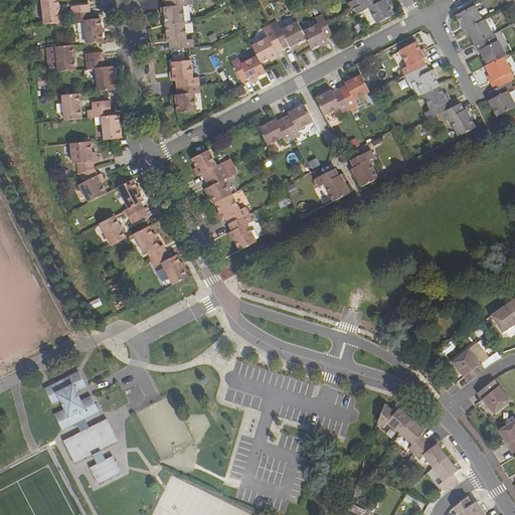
[(48,0),(42,1),(45,25),(61,23),(58,0),(48,0)]
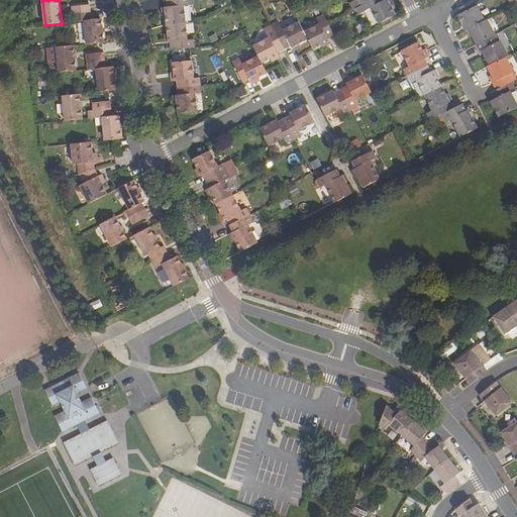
[(165,8),(167,26),(186,24),(184,7),(190,6),(189,0),(170,0),(166,1),(167,8),(165,8)]
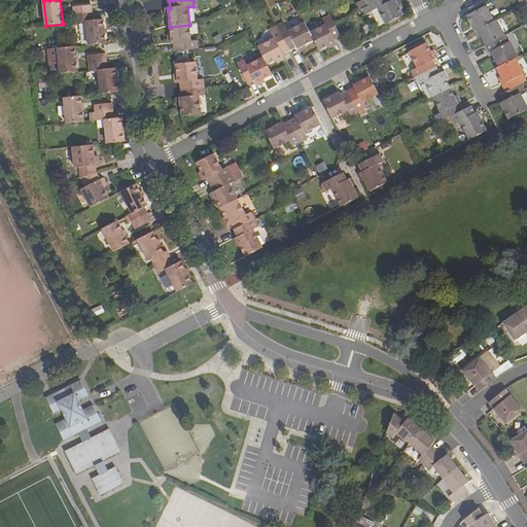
[(358,10),(369,5),(379,0),(361,0),(355,4),(358,10)]
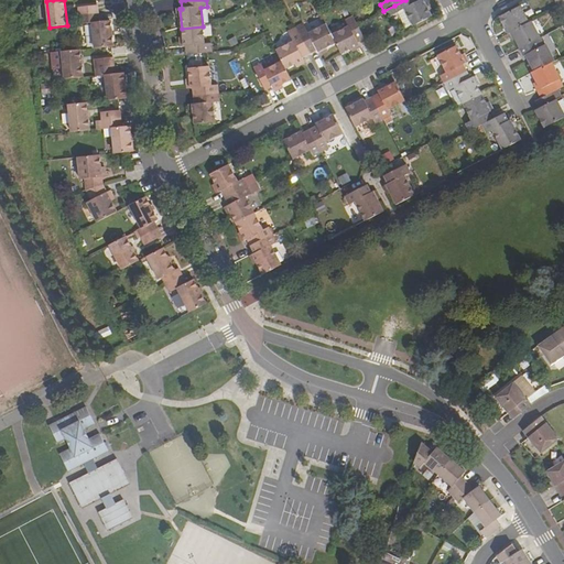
[(404,10),(413,26),(431,18),(422,0),(421,0),(420,1),(419,0),(405,0),(394,6),(398,13),(404,10)]
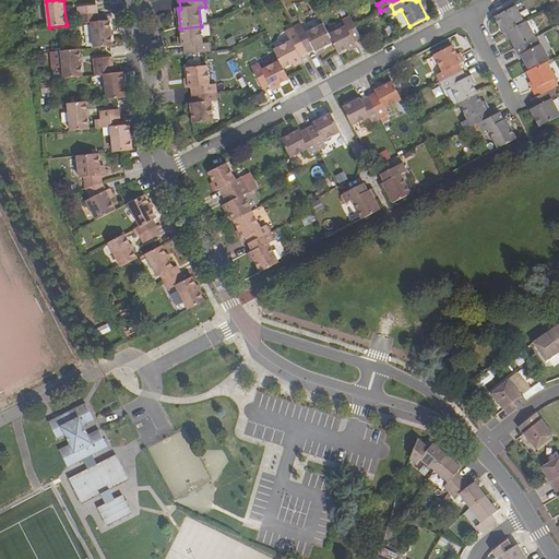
[(79,9),(79,16),(97,15),(96,7),(79,9)]
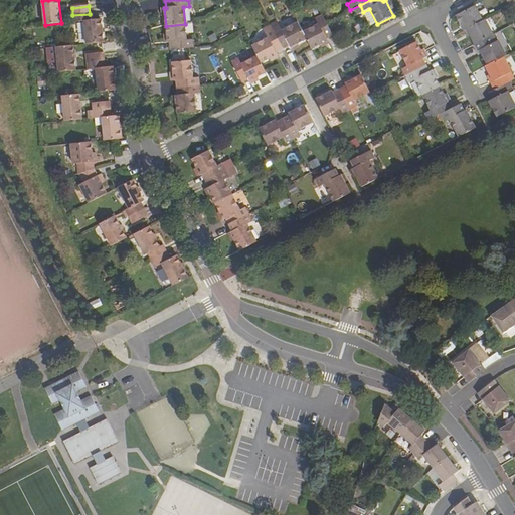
[(456,17),(463,32),(467,30),(482,22),(474,7),(456,17)]
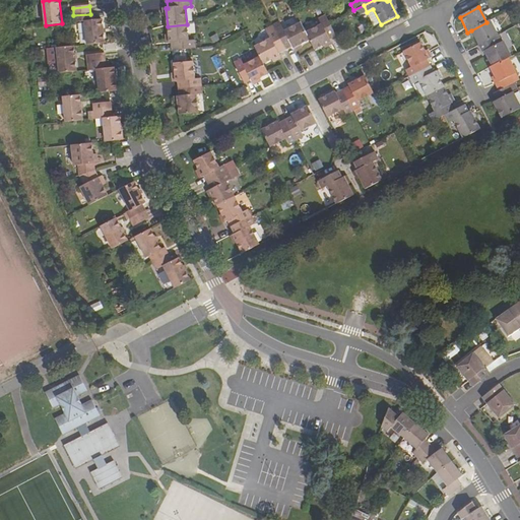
[(375,27),(381,24),(373,9),(367,12),(375,27)]
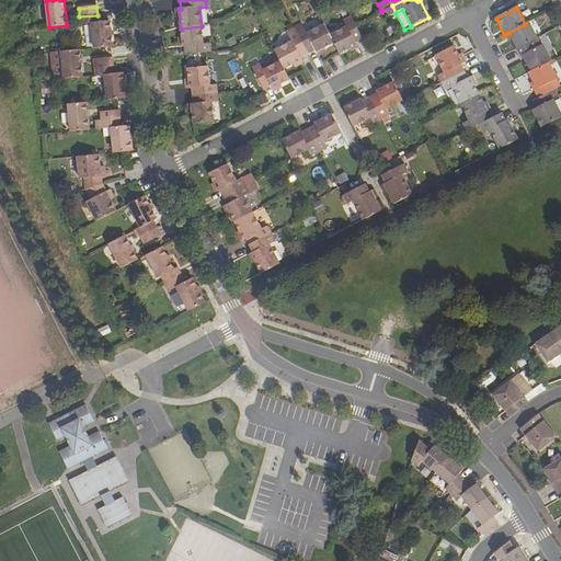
[(92,23),(95,48),(111,47),(113,47),(110,22),(99,23),(98,15),(79,16),(80,24),(92,23)]
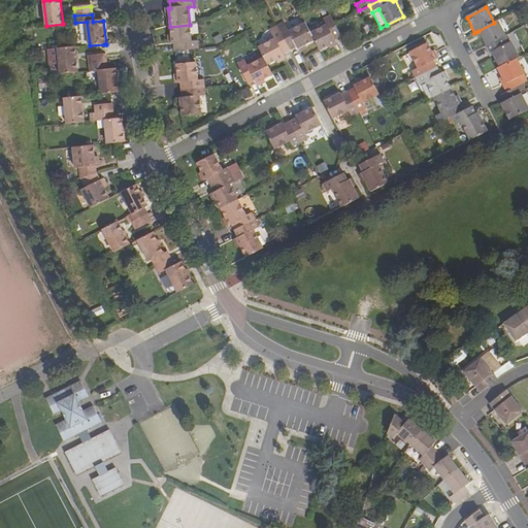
[(315,40),(320,51),(336,42),(334,40),(341,37),(334,24),(330,15),(323,19),(326,25),(310,33),(315,40)]
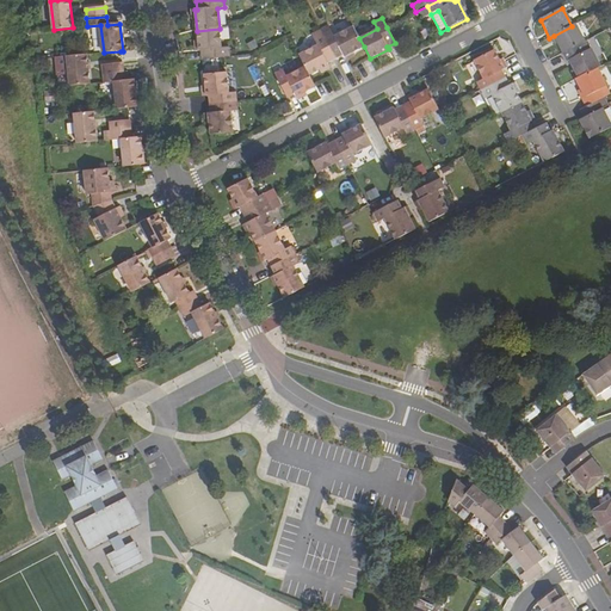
[(554,36),(562,53),(579,44),(584,42),(575,24),(572,26),(554,36)]
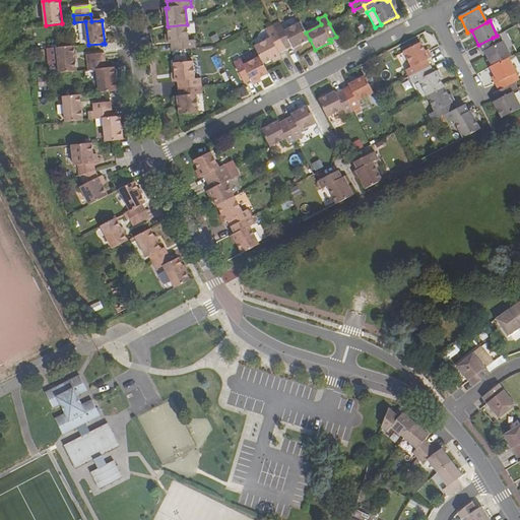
[(274,29),(285,51),(293,47),(293,49),(310,40),(306,33),(301,22),(284,30),(281,25),(274,29)]
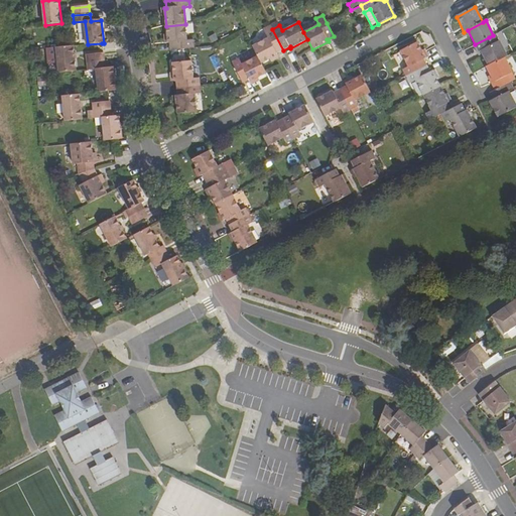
[(170,43),(171,51),(194,48),(192,40),(186,40),(185,24),(166,26),(167,43),(170,43)]
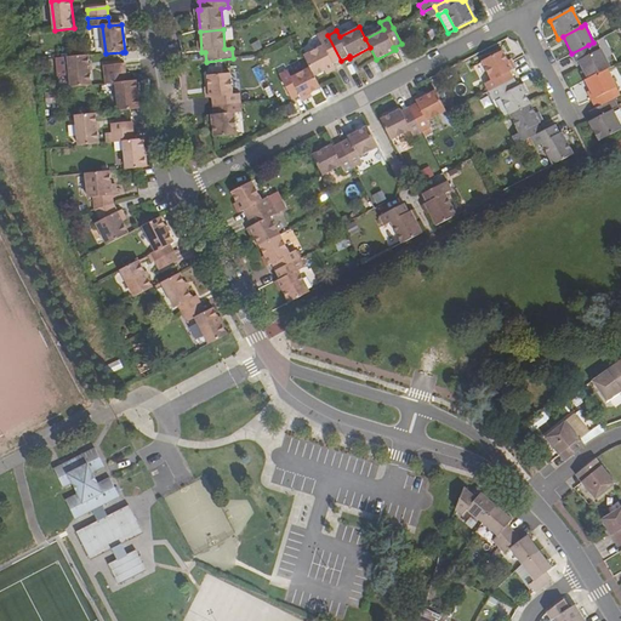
[(309,68),(314,77),(334,67),(332,64),(341,61),(328,35),(319,40),(323,46),(303,56),(309,68)]
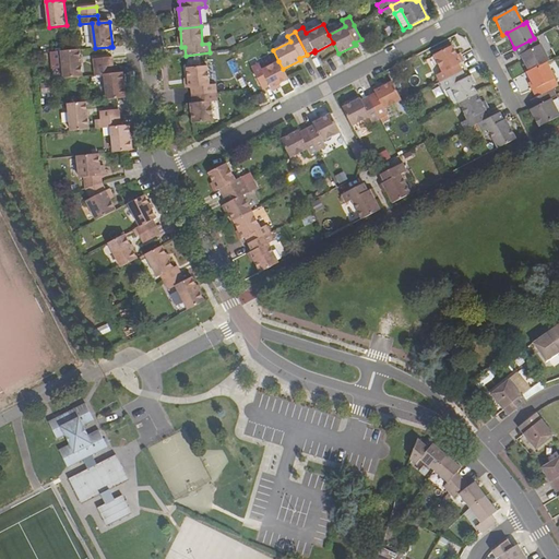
[(534,38),(530,40),(514,48),(519,56),(521,55),(530,71),(546,62),(548,61),(539,44),(537,45),(534,38)]
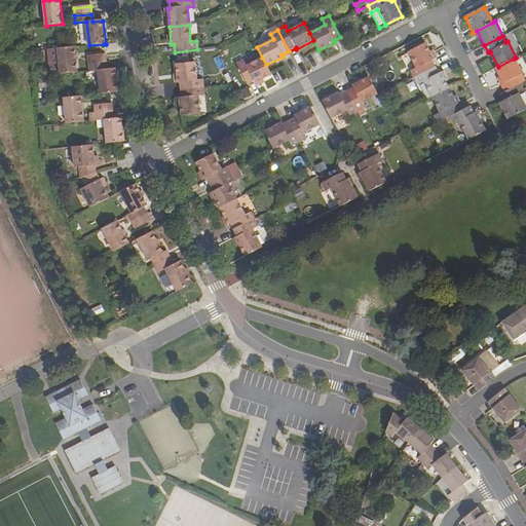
[(411,71),(414,78),(436,67),(433,61),(435,60),(425,43),(408,52),(416,69),(411,71)]
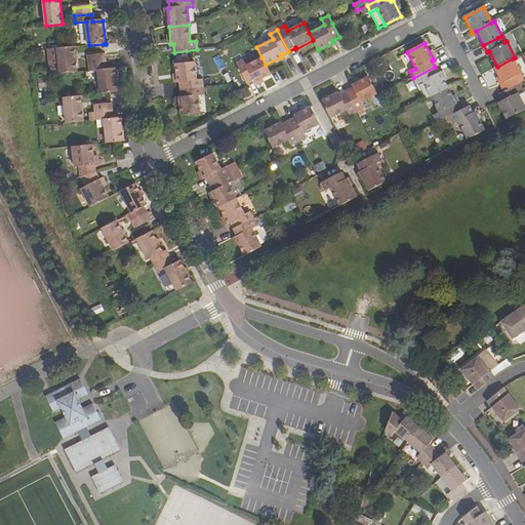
[(77,73),(75,47),(57,49),(47,49),(49,65),(59,64),(61,74),(77,73)]
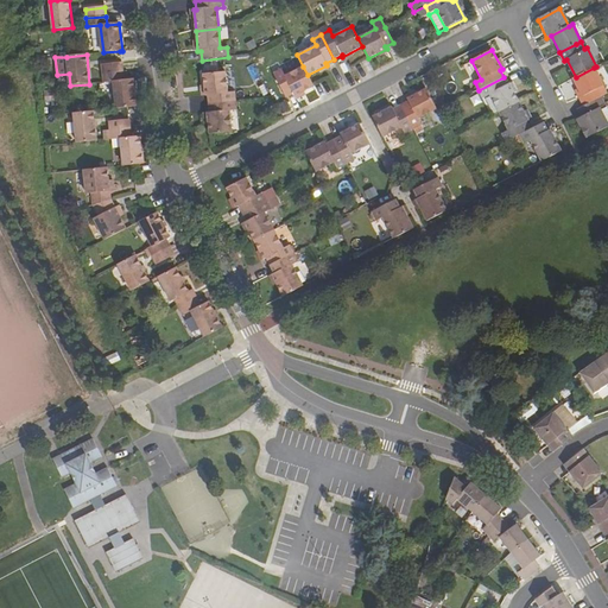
[(102,64),(103,74),(122,73),(121,63),(102,64)]
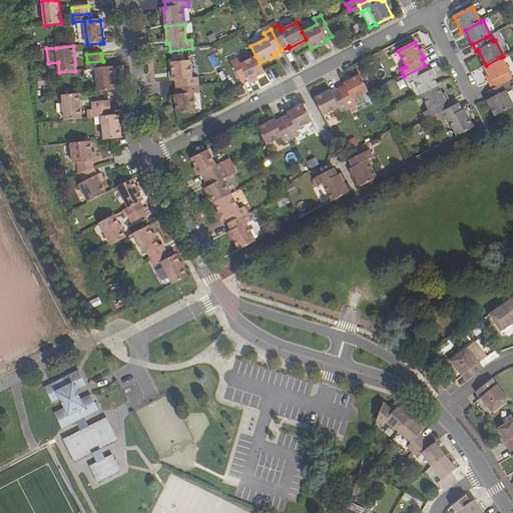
[(229,62),(240,83),(247,79),(249,81),(265,73),(260,63),(255,56),(240,64),(237,58),(229,62)]
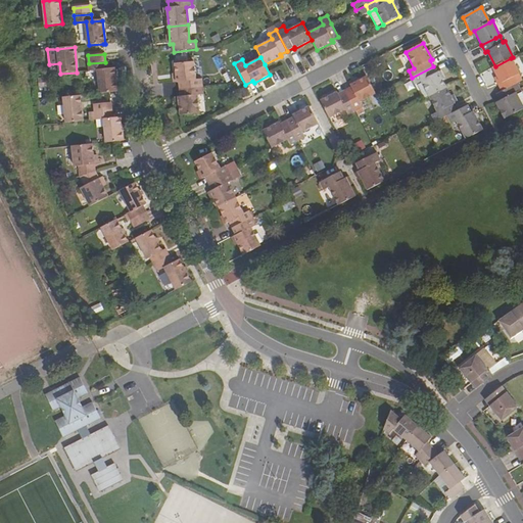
[(497,85),(502,91),(518,83),(522,81),(519,74),(511,58),(495,66),(493,67),(501,83),(497,85)]
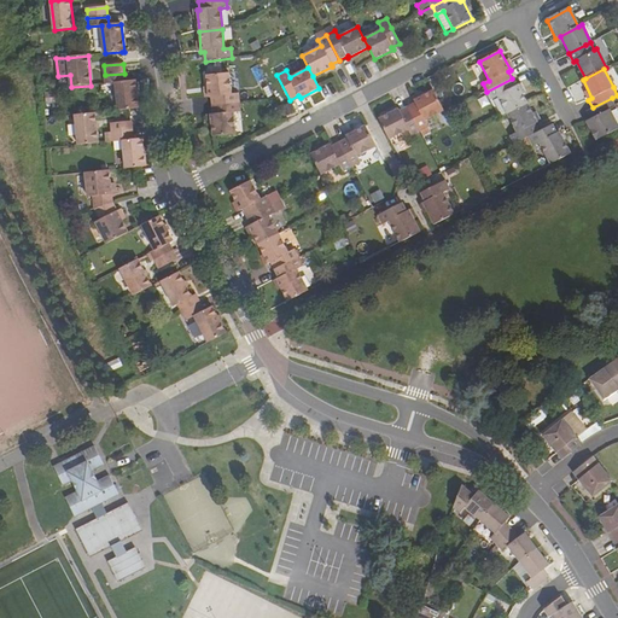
[(116,83),(120,111),(129,110),(139,109),(136,81),(126,82),(124,74),(105,75),(106,83),(116,83)]
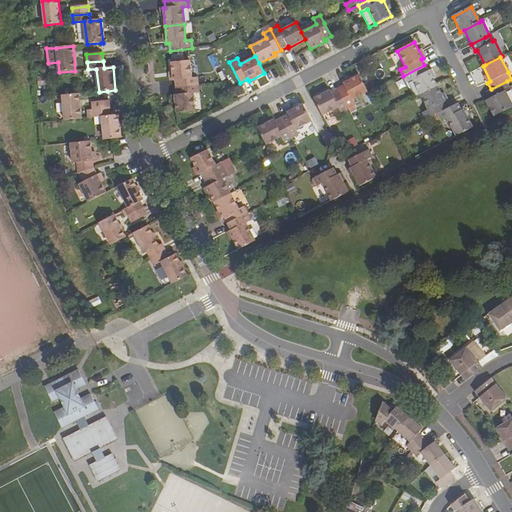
[(175,81),(175,88),(198,85),(197,77),(192,78),(190,61),(171,62),(173,81),(175,81)]
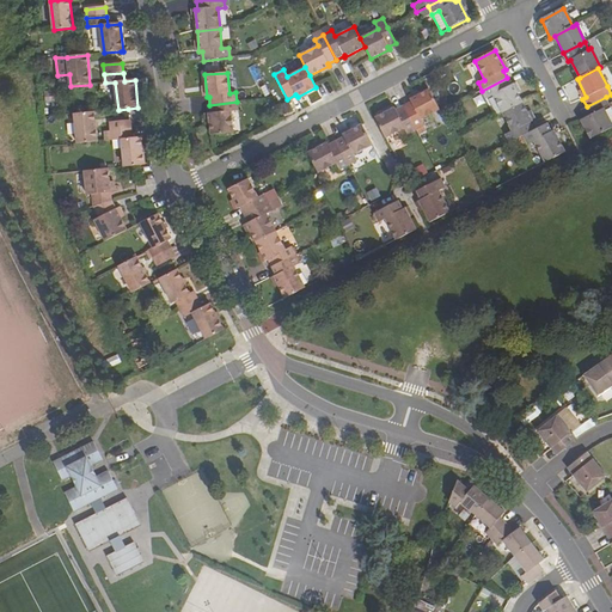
[(493,97),(502,114),(522,103),(513,85),(510,86),(507,78),(482,91),(487,99),(493,97)]
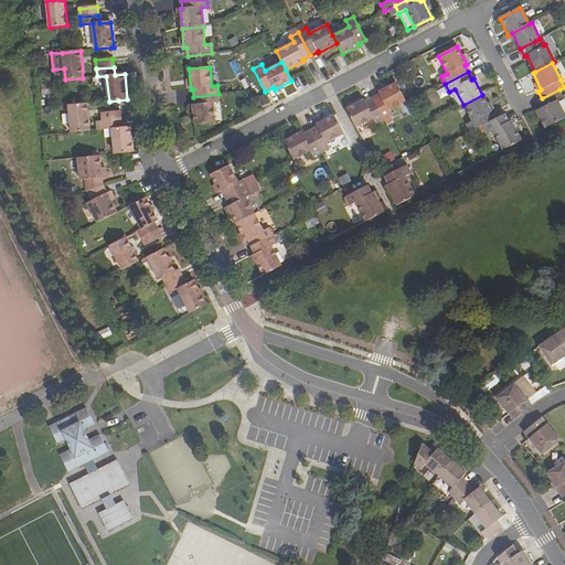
[(373,98),(384,120),(392,117),(388,112),(406,103),(396,83),(379,92),(380,94),(373,98)]
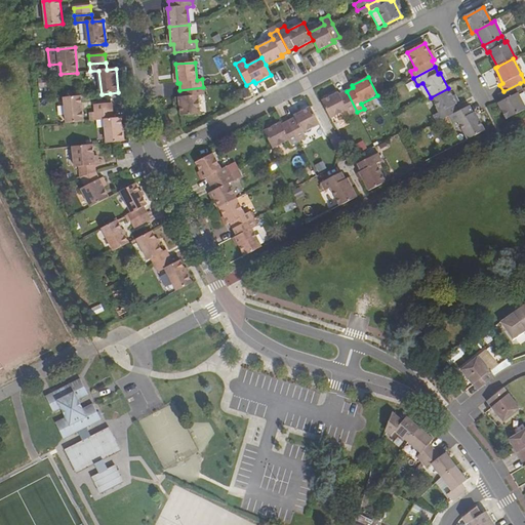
[(524,110),(524,108),(517,94),(523,91),(520,83),(503,91),(498,94),(502,102),(498,104),(507,120),(524,110)]
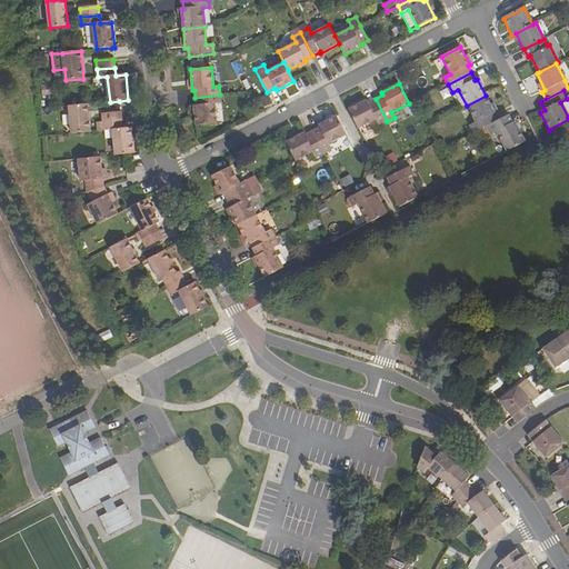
[(193,107),(195,126),(217,123),(215,105),(221,103),(220,95),(195,98),(196,106),(193,107)]
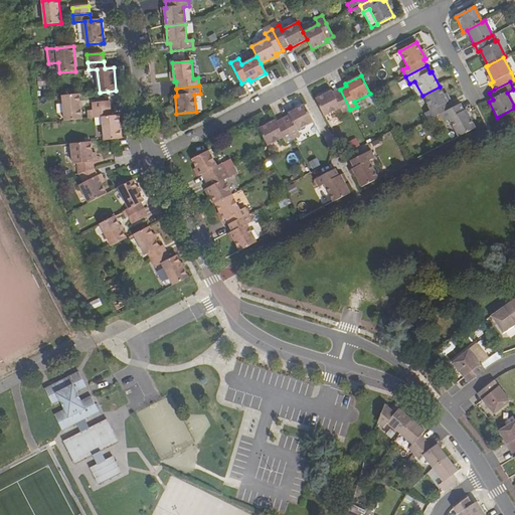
[(425,114),(428,121),(441,115),(450,110),(446,104),(448,103),(440,87),(422,96),(431,111),(425,114)]
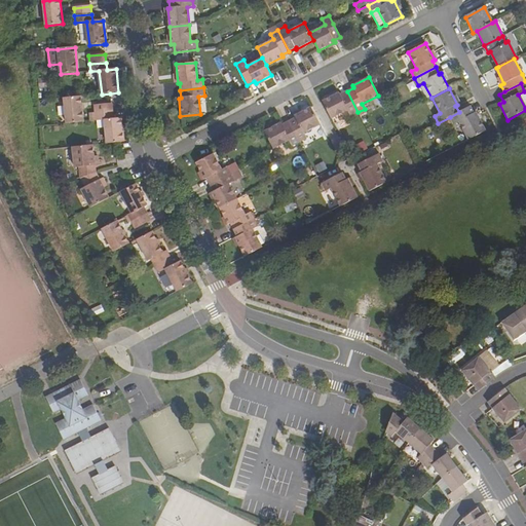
[(322,101),(332,119),(347,111),(350,116),(358,112),(347,91),(340,95),(338,92),(322,101)]
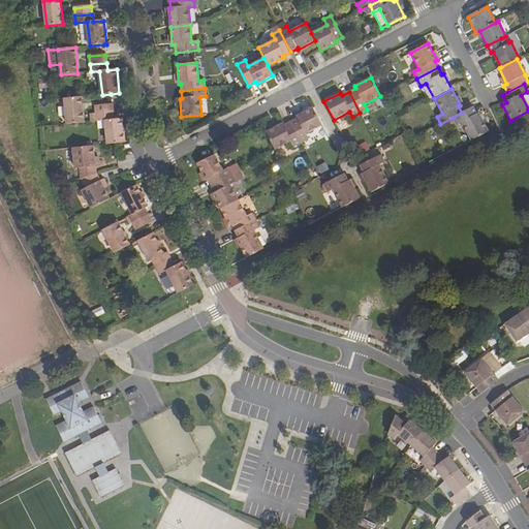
[(64,99),(67,125),(85,123),(83,97),(64,99)]
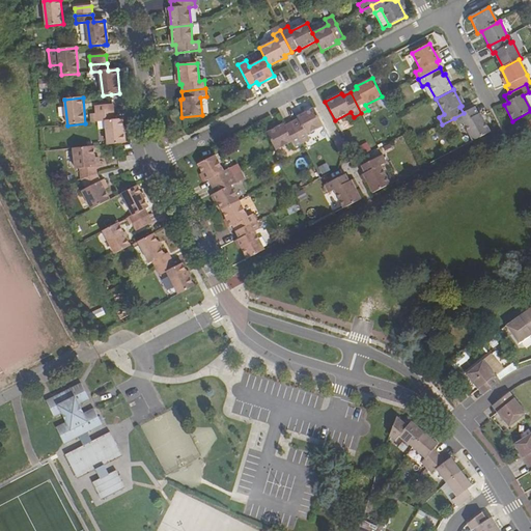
[(95,107),(96,114),(113,113),(113,106),(95,107)]
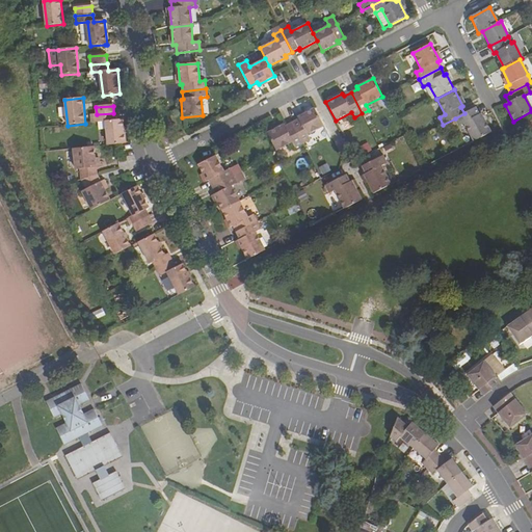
[(293,123),(303,143),(310,140),(308,135),(324,126),(314,108),(297,117),(299,120),(293,123)]
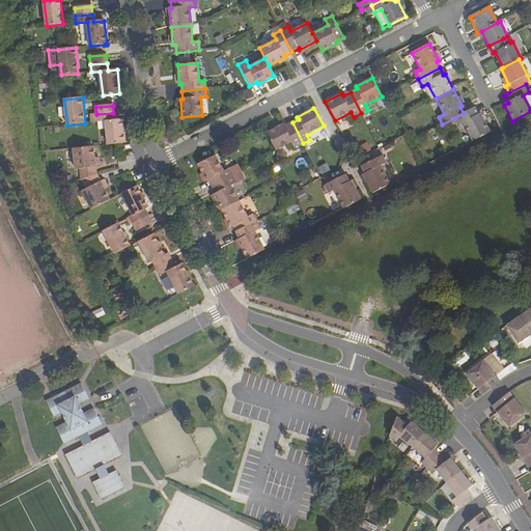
[(464,123),(474,141),(491,133),(481,114),(478,115),(475,108),(464,113),(454,118),(458,127),(464,123)]
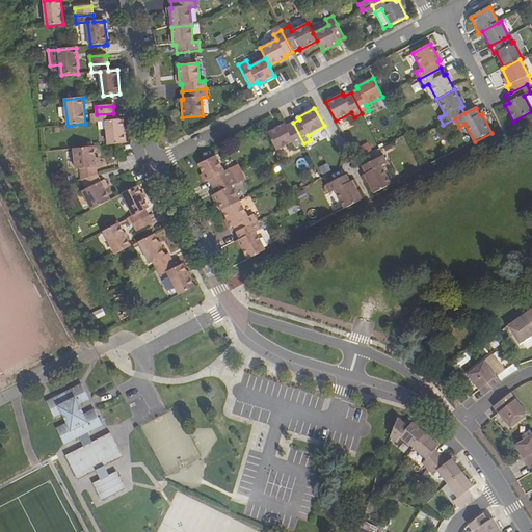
[(105,122),(108,145),(117,144),(125,143),(123,120),(114,121),(113,113),(97,114),(98,122),(105,122)]
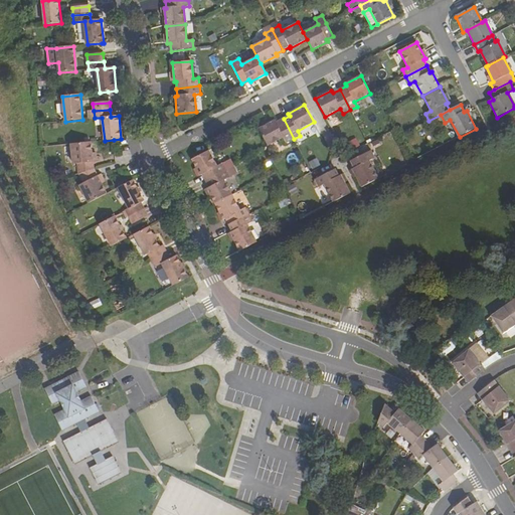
[(259,129),(268,146),(284,138),(286,143),(294,139),(284,119),(276,123),(275,121),(259,129)]
